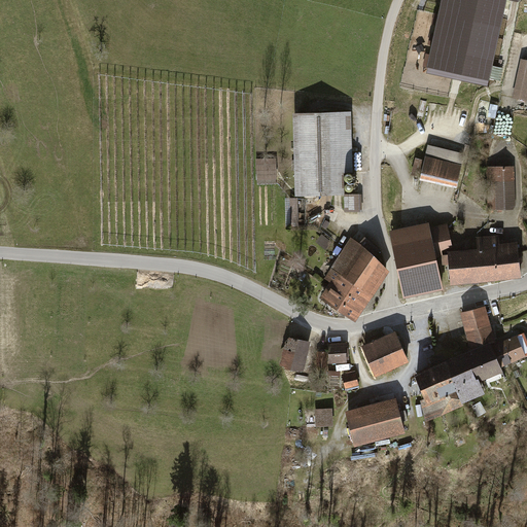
[(446,0),(431,65),(480,76),(497,0),(446,0)]
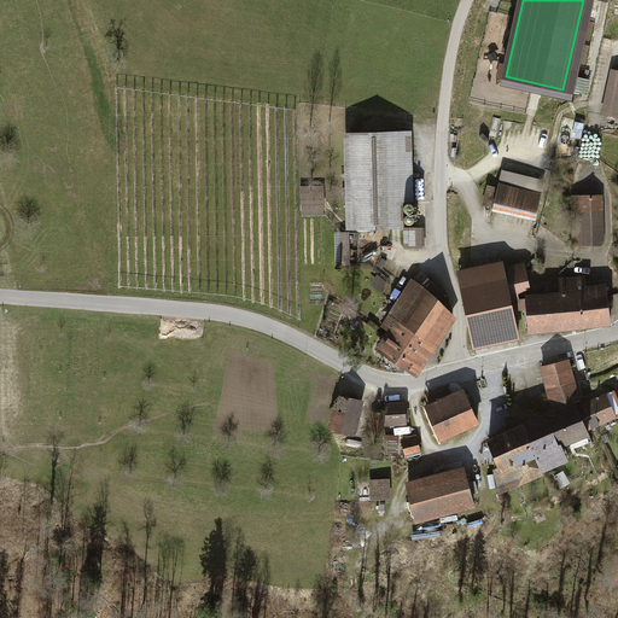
[(617,71),(611,70),(602,115),(617,118),(617,71)]
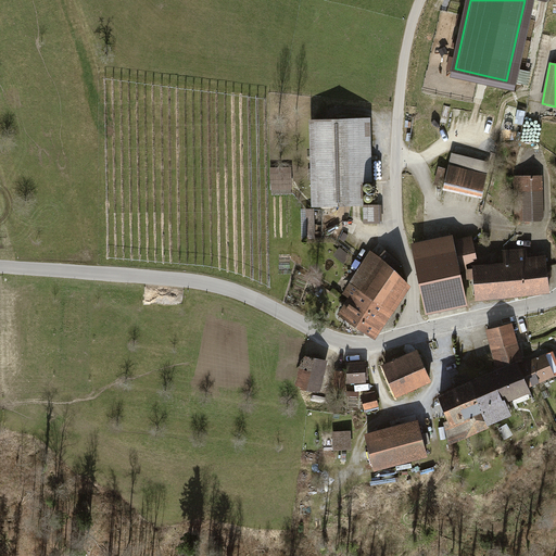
[(527,111),(513,108),(510,121),(523,124),(527,111)]
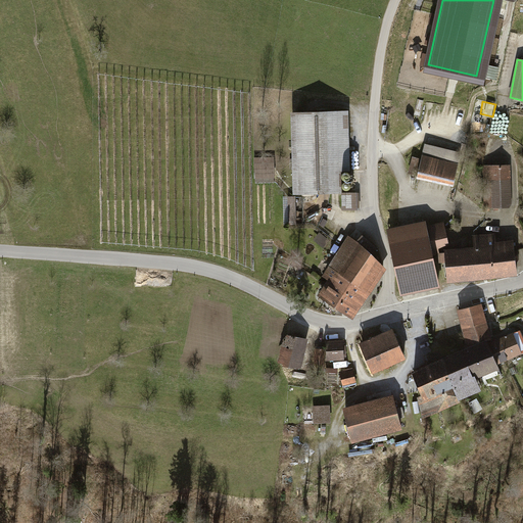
[(293,194),(341,192),(340,171),(350,171),(348,109),(291,111),(293,194)]
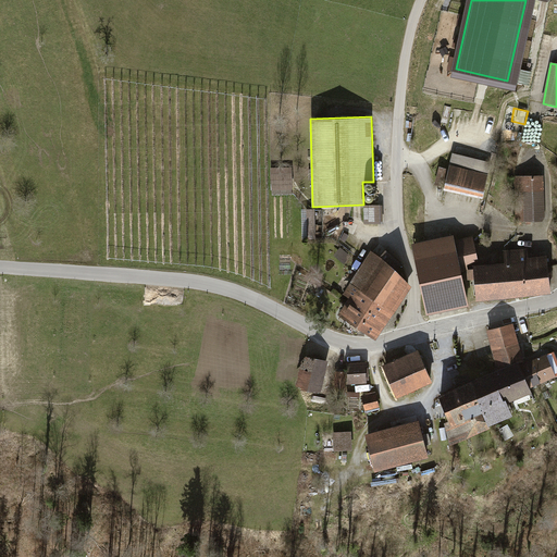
[(453,153),(449,164),(487,174),(491,162),(453,153)]
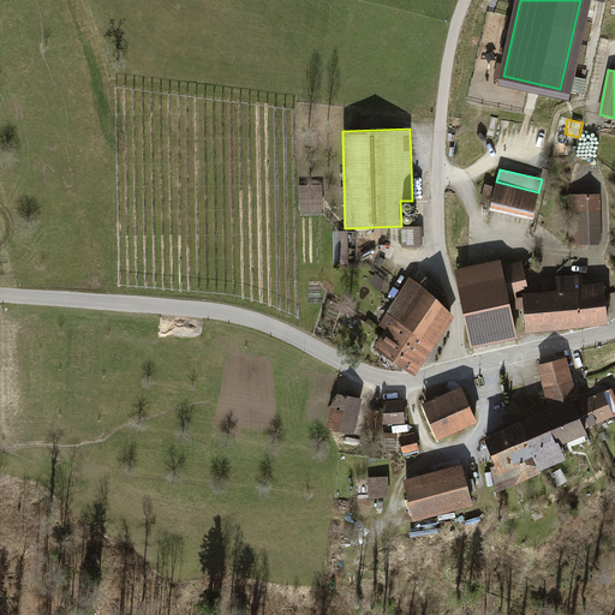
[(496,181),(490,208),(532,219),(538,192),(496,181)]
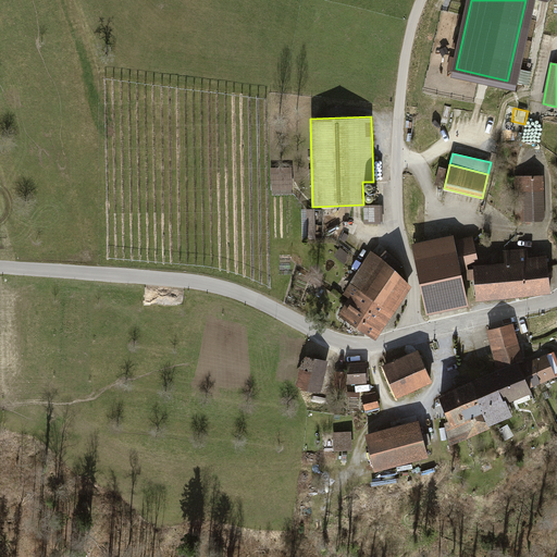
[(448,169),(440,166),(434,184),(443,186),(448,169)]
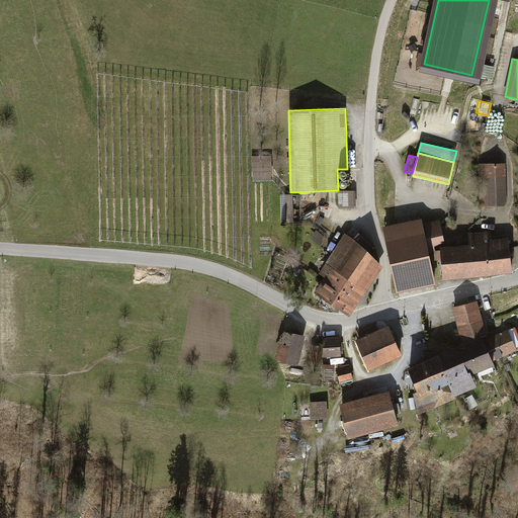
[(272,157),(251,158),(252,178),(272,178),(272,157)]
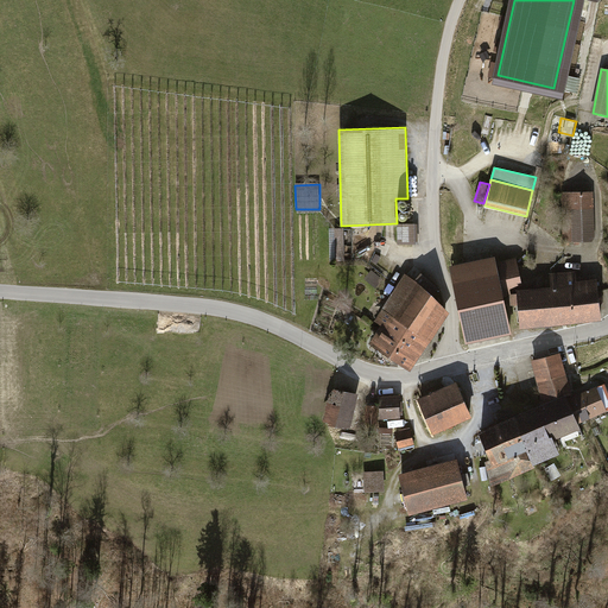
[(591,241),(595,236),(594,192),(561,192),(563,241),(591,241)]
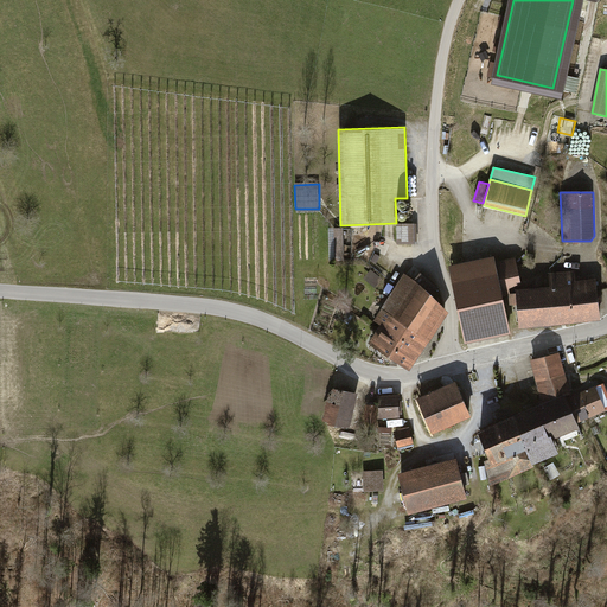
[(402,208),(403,209),(406,208),(407,208),(408,206),(408,204),(408,203),(408,202),(407,199),(406,199),(404,198),(403,198),(401,199),(400,199),(400,200),(398,202),(398,204),(400,205),(400,206),(402,208)]
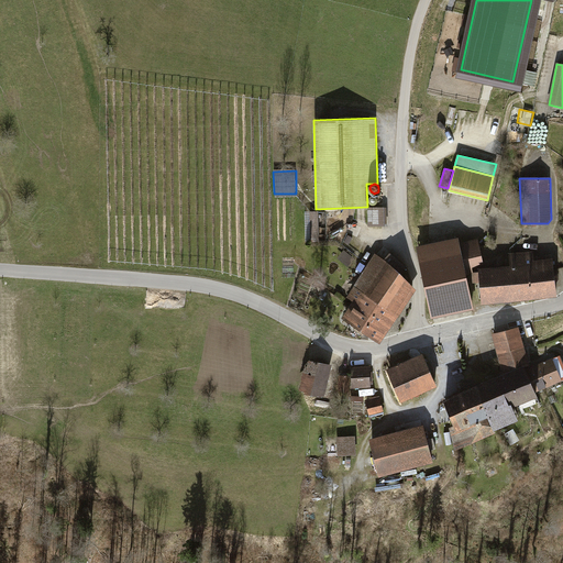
[(373,202),(374,202),(376,202),(377,202),(378,201),(378,199),(379,198),(378,196),(377,195),(376,195),(375,194),(374,194),(373,194),(371,195),(371,196),(370,197),(370,199),(371,200),(371,201),(373,202)]
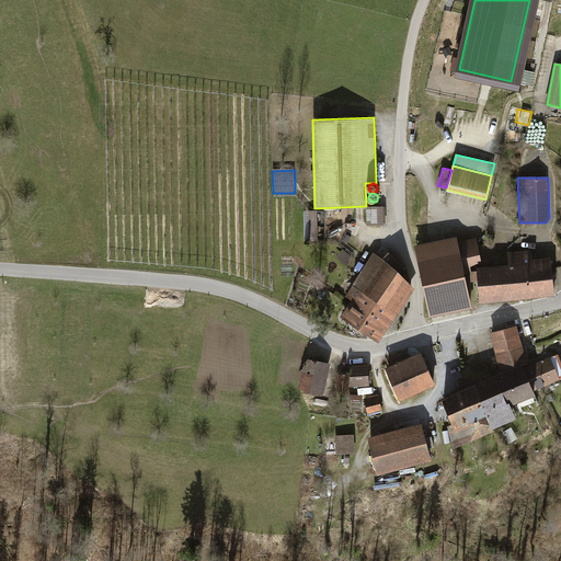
[(386,207),(367,207),(368,226),(387,225),(386,207)]
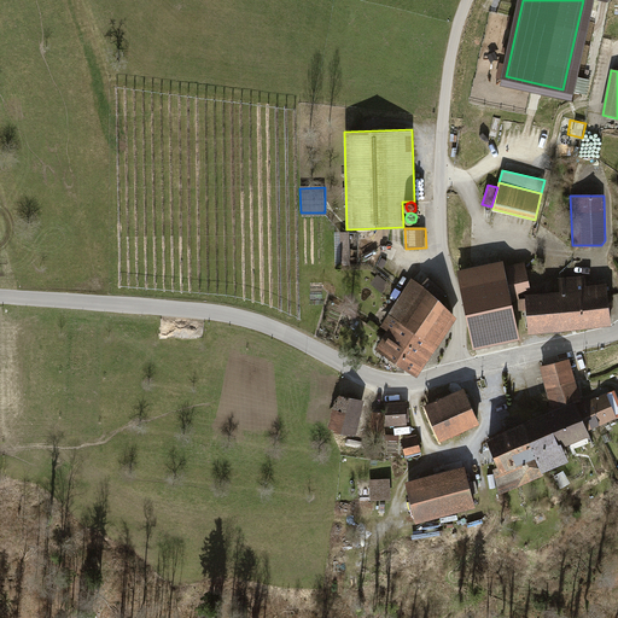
[(459,272),(474,349),(520,339),(511,295),(532,291),(526,264),(506,269),(505,262),(459,272)]
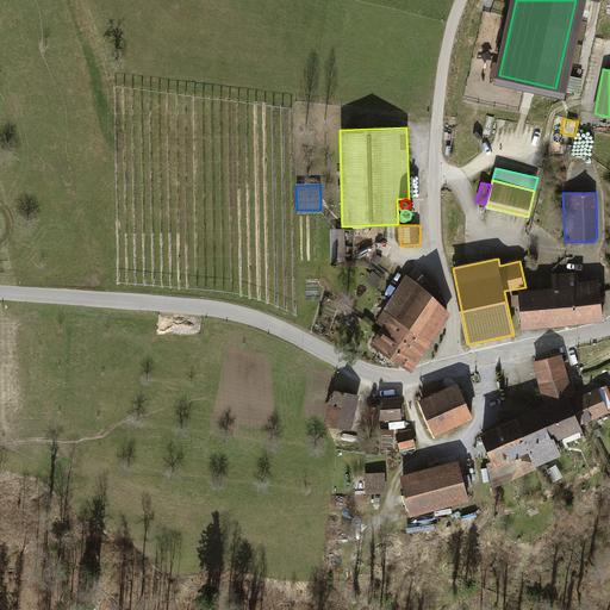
[(380,329),(423,356),(452,313),(436,296),(441,288),(423,273),(417,281),(408,274),(377,322),(383,325),(380,329)]
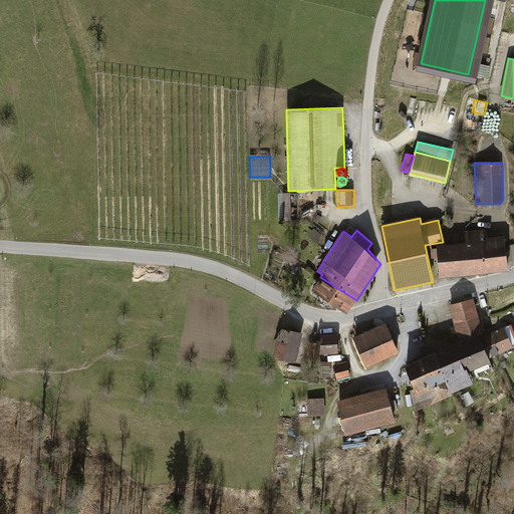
[(487,230),(478,231),(483,273),(509,270),(505,235),(488,237),(487,230)]
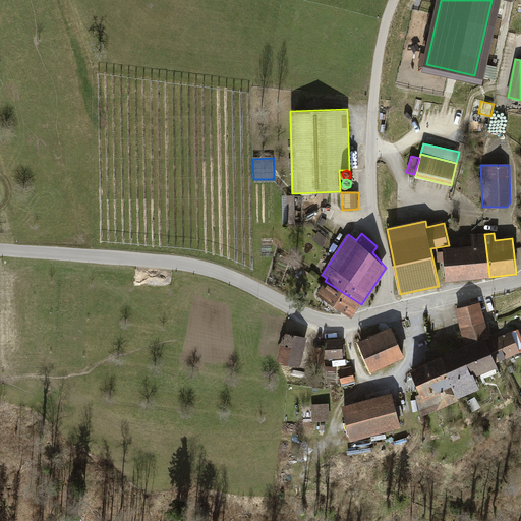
[(489,277),(484,234),(471,235),(472,245),(442,248),(443,251),(436,252),(437,262),(443,262),(445,282),(489,277)]
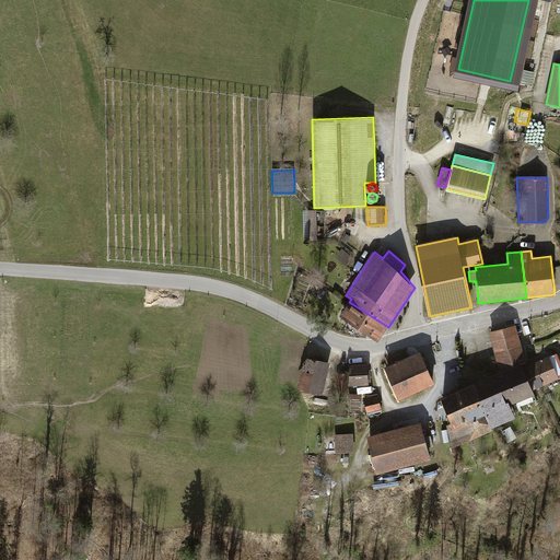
[(388,327),(349,302),(340,315),(353,324),(352,327),(361,334),(363,331),(378,341),(388,327)]
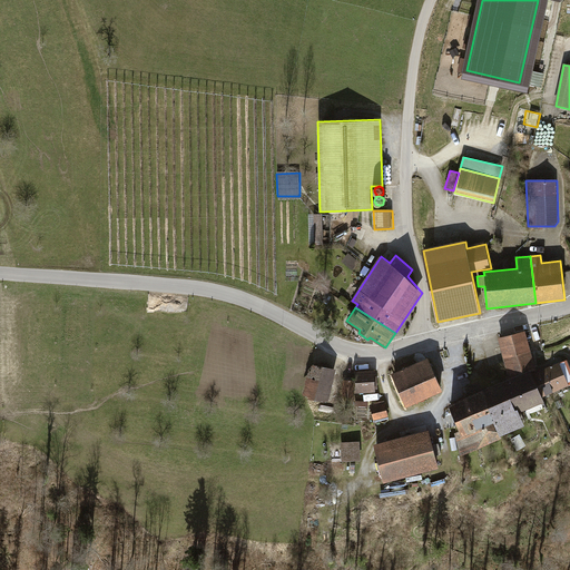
[(524,331),(498,338),(503,359),(530,351),(524,331)]
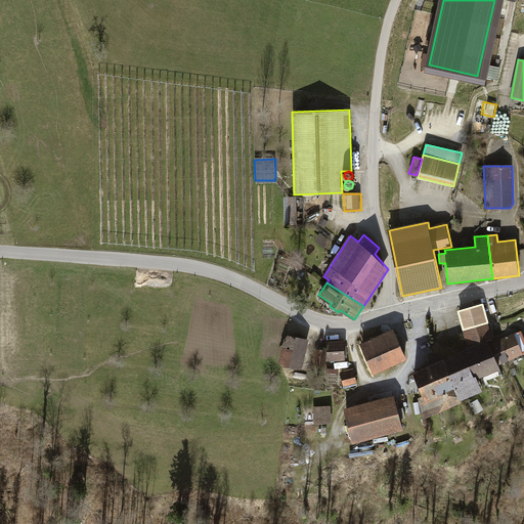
[(487,322),(463,330),(468,348),(487,341),(488,342),(493,340),(487,322)]
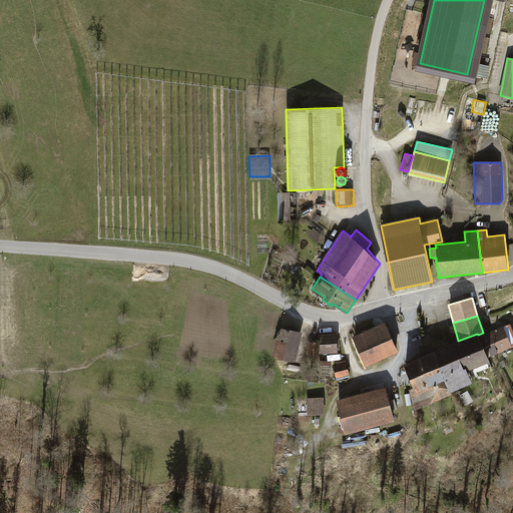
[(397,352),(385,323),(352,337),(364,366),(397,352)]
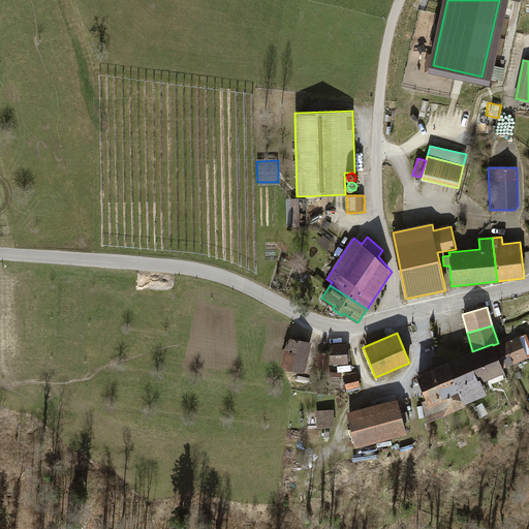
[(498,343),(493,345),(501,368),(528,356),(528,341),(526,334),(502,344),(501,342),(498,343)]
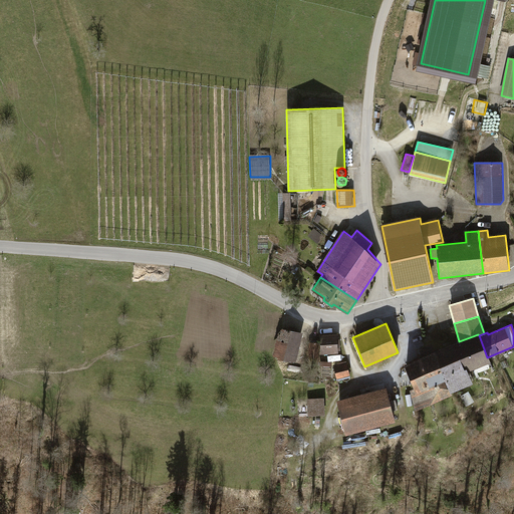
[(280,327),(273,357),(295,362),(302,332),(280,327)]
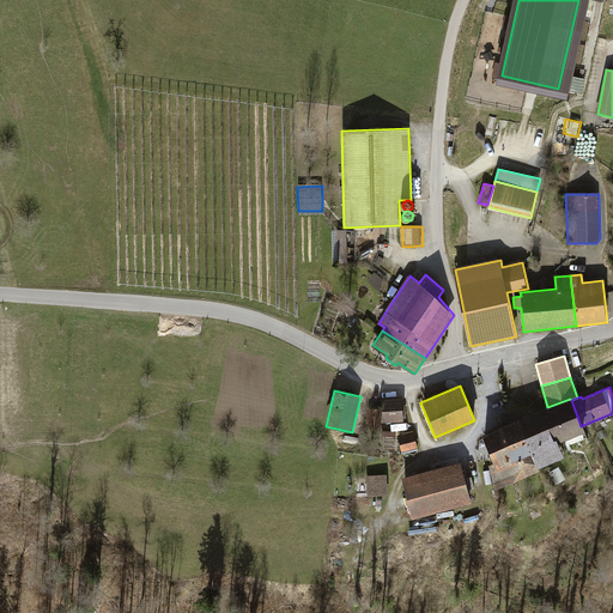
[(404,399),(383,400),(384,423),(405,422),(404,399)]
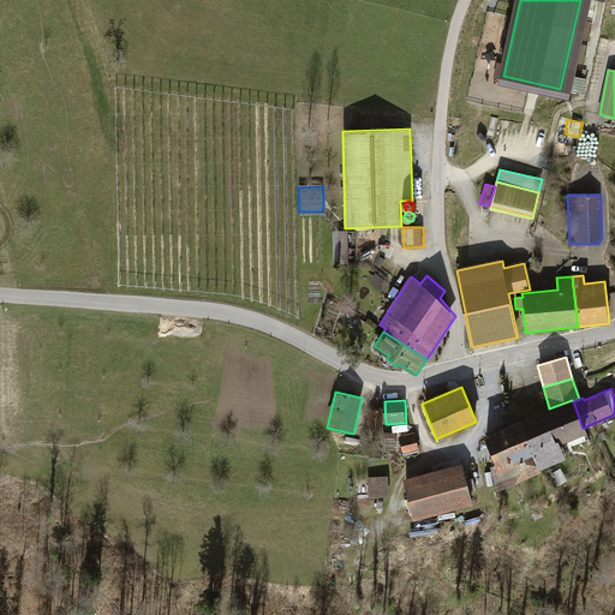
[(583,428),(573,401),(572,400),(549,408),(542,412),(554,443),(557,441),(560,446),(586,435),(583,428)]
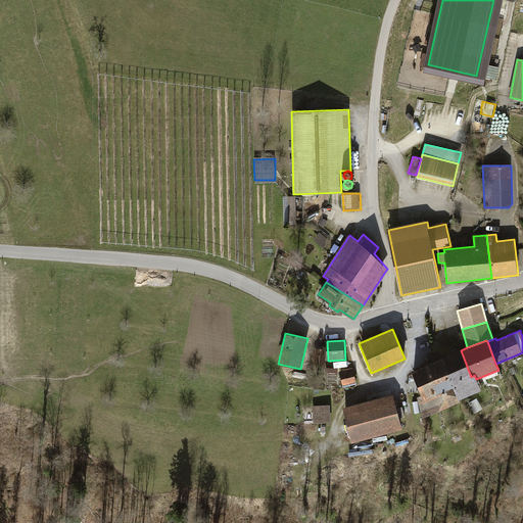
[(325,348),(315,348),(315,366),(325,367),(325,348)]
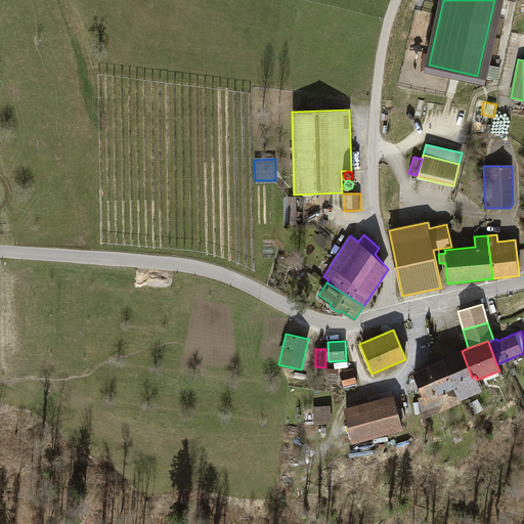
[(472,378),(462,351),(449,355),(449,356),(460,382),(472,378)]
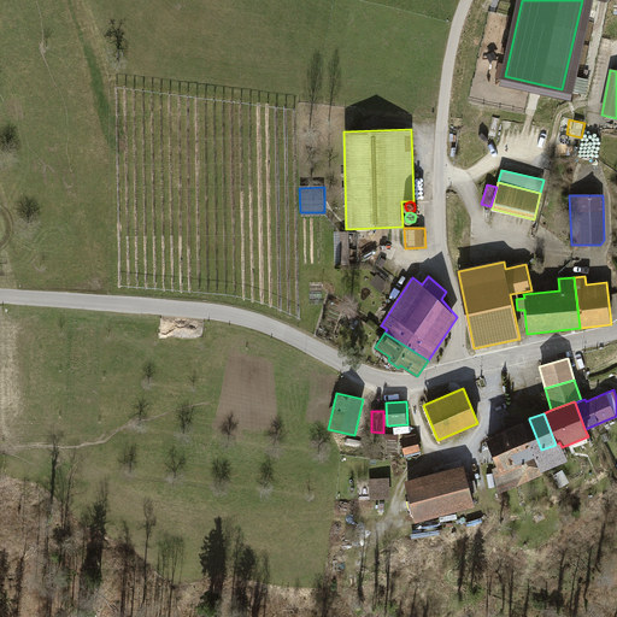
[(541,450),(529,419),(521,423),(534,457),(498,472),(491,475),(498,493),(541,475),(540,474),(568,462),(562,447),(559,442),(556,445),(541,450)]
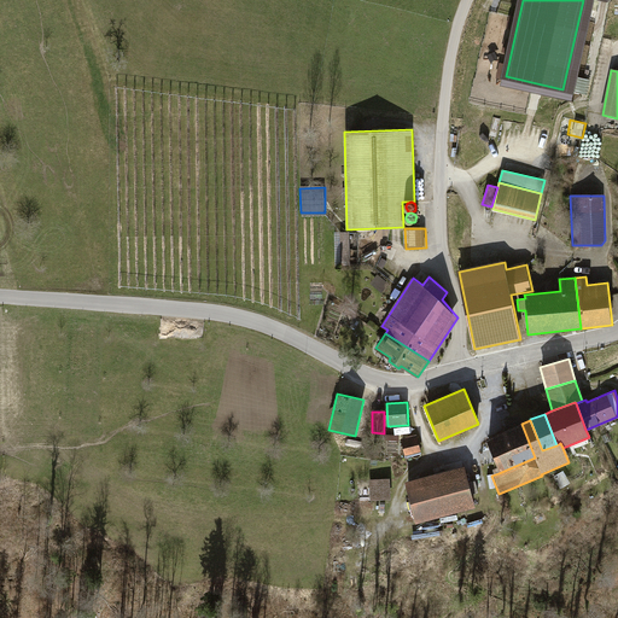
[(522,424),(484,438),(499,473),(535,458),(522,424)]
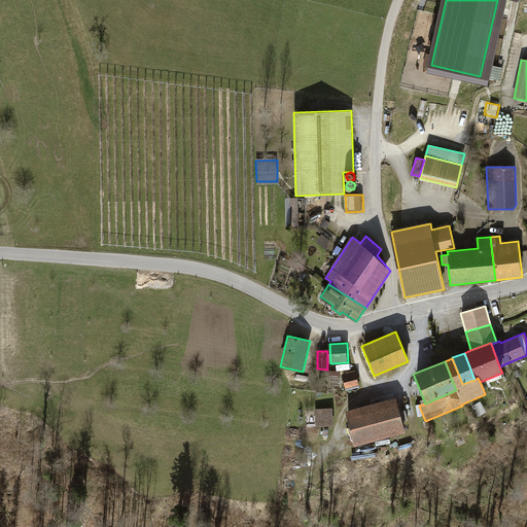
[(356,373),(343,376),(346,389),(359,385),(356,373)]
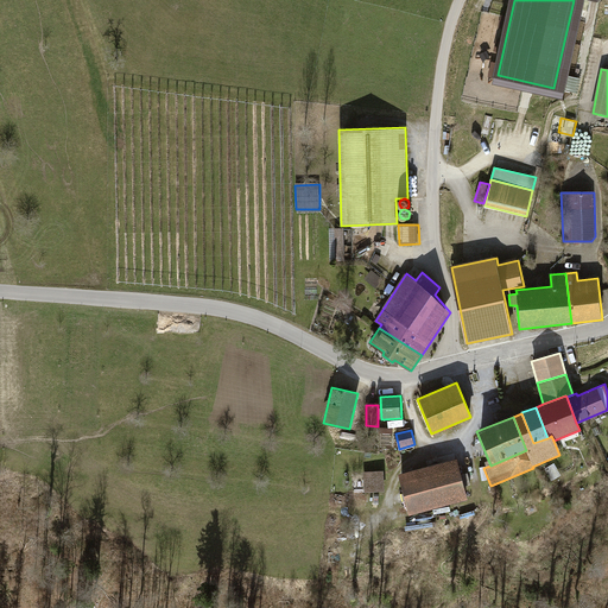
[(468,499),(457,460),(403,474),(413,514),(468,499)]
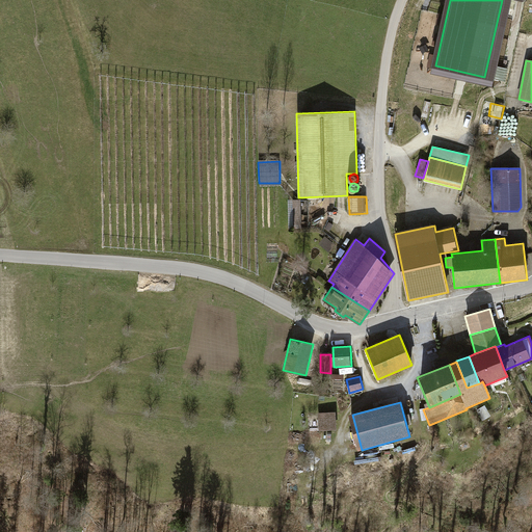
[(484,405),(476,410),(482,421),(490,416),(484,405)]
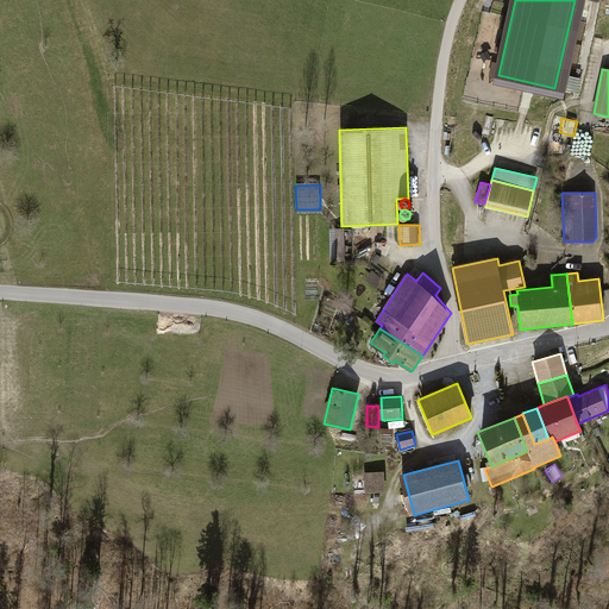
[(385,472),(365,472),(365,493),(385,493),(385,472)]
